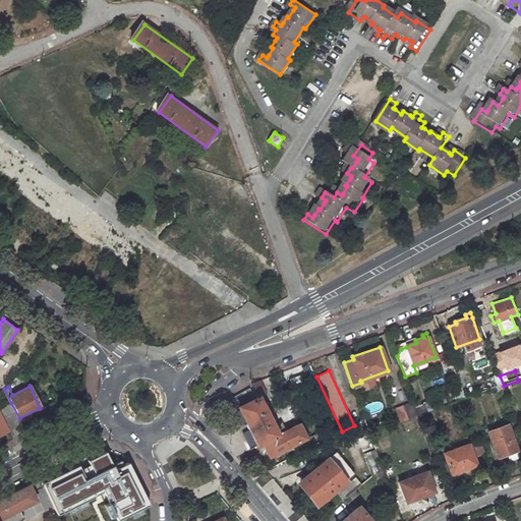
[(257,445),(263,442),(298,425),(297,422),(285,428),(280,419),(272,423),(269,415),(272,414),(262,394),(238,406),(257,445)]
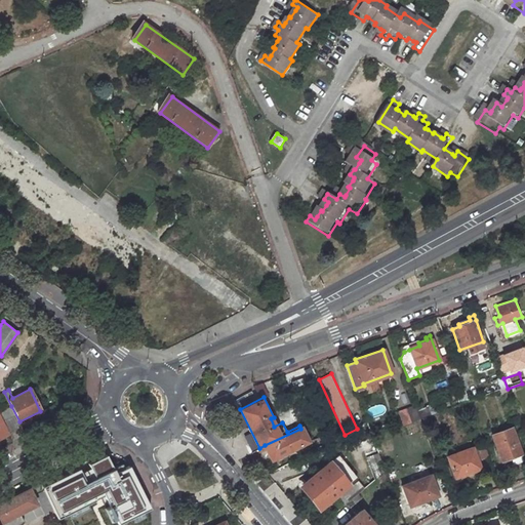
[(0,436),(22,426),(19,421),(11,406),(0,411),(0,436)]
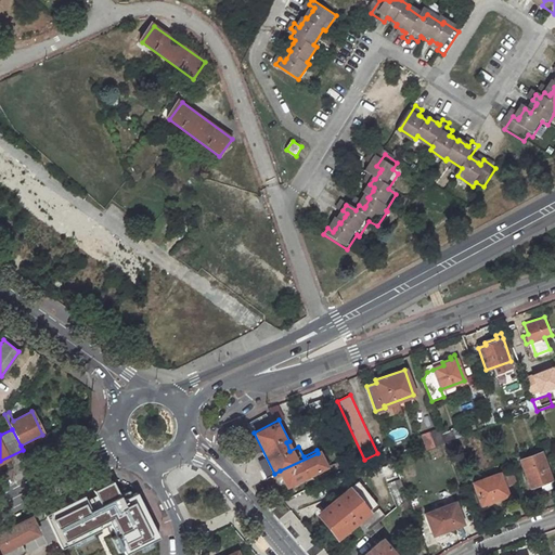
[(424,451),(446,443),(441,431),(420,439),(424,451)]
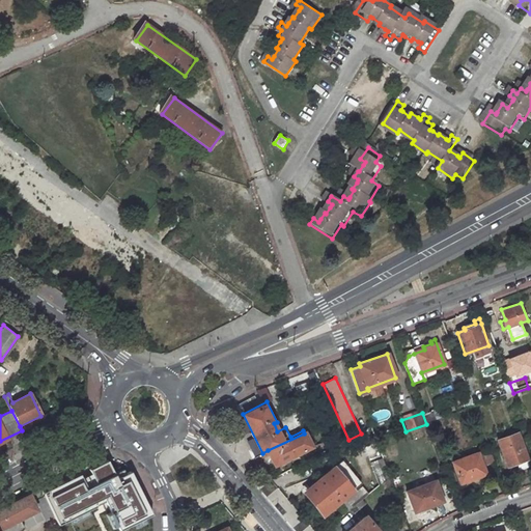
[(498,440),(508,466),(509,466),(510,470),(518,467),(516,463),(527,458),(518,432),(498,440)]
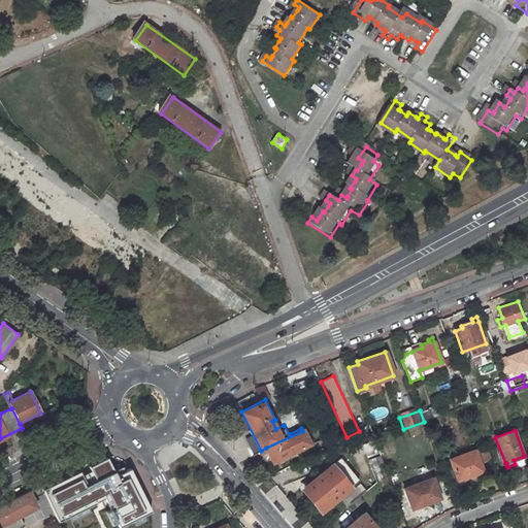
[(311,449),(302,431),(266,448),(275,466),(311,449)]
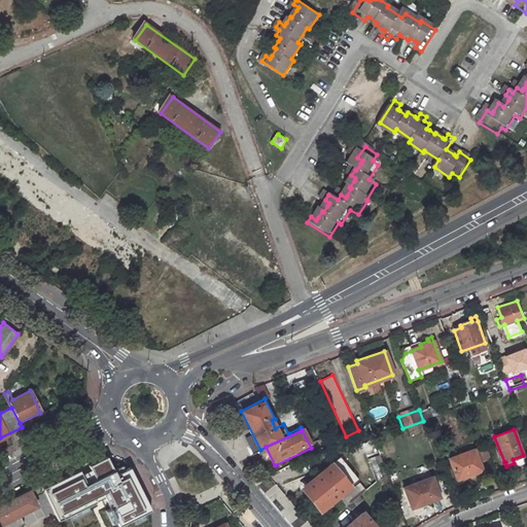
[(476,449),(450,458),(457,479),(483,469),(476,449)]
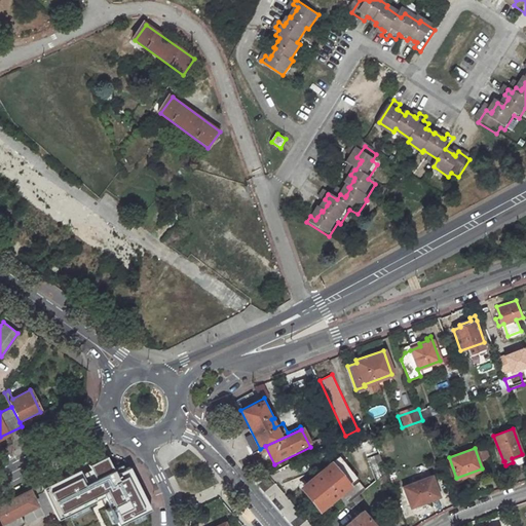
[(40,484),(60,525),(152,525),(148,492),(133,463),(122,456),(111,453),(102,454),(89,458),(40,484)]
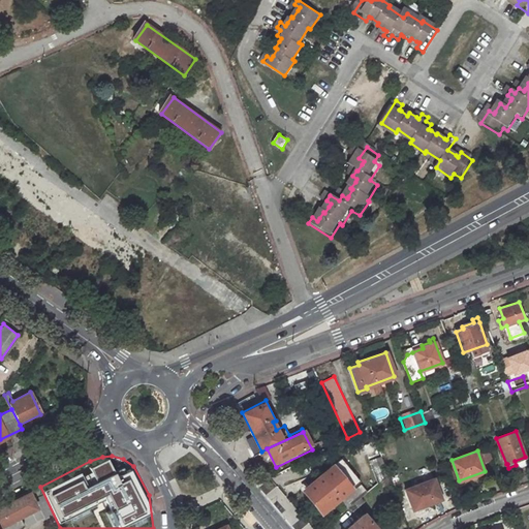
[(370,461),(378,483),(382,479),(389,474),(382,457),(370,461)]
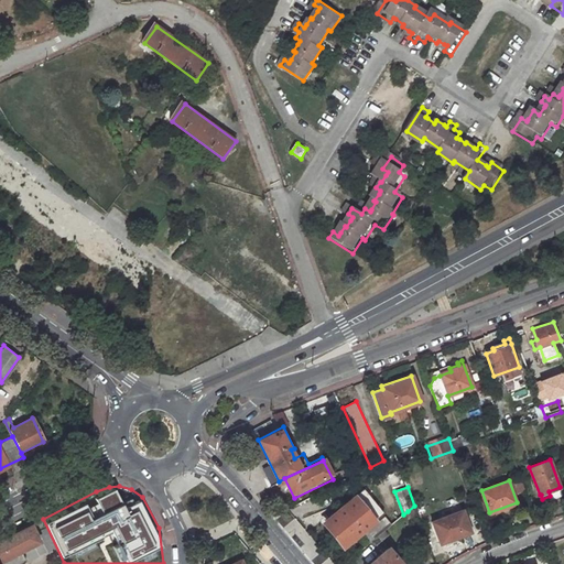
[(552,501),(563,497),(562,491),(560,487),(549,491),(550,496),(552,501)]
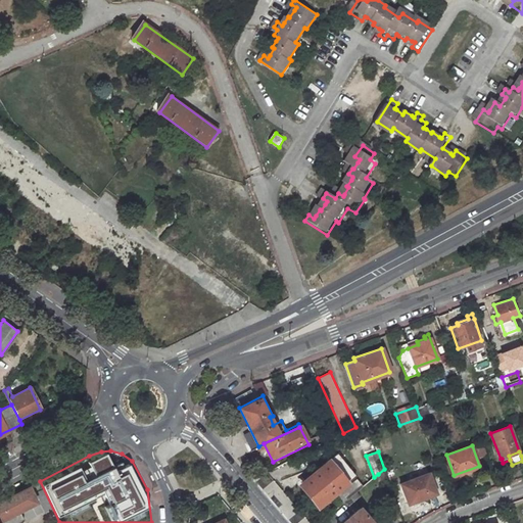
[(336,453),(301,482),(321,505),(355,475),(336,453)]
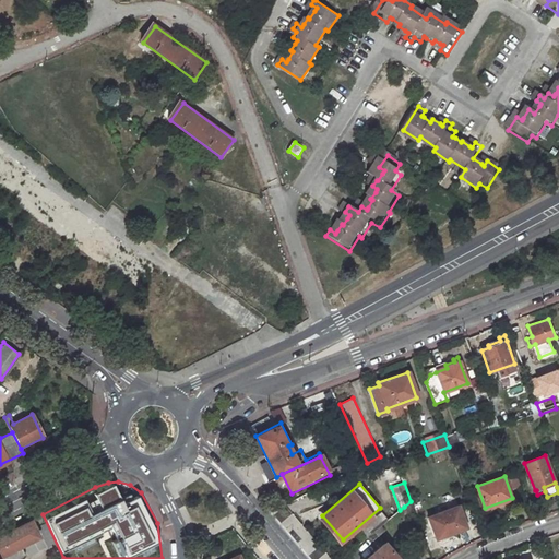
[(416,514),(411,501),(404,507),(409,519),(416,514)]
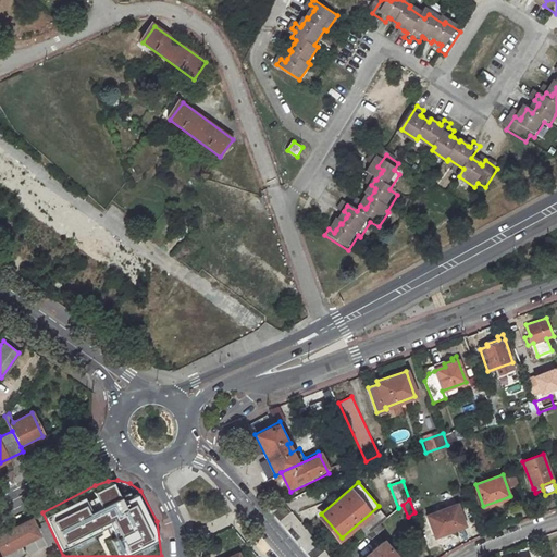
[(457,504),(426,515),(434,535),(465,524),(457,504)]
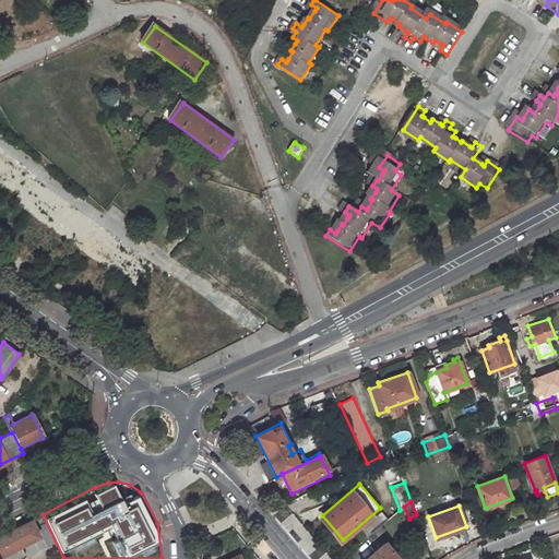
[(382,511),(359,531),(366,539),(375,532),(381,526),(389,520),(382,511)]
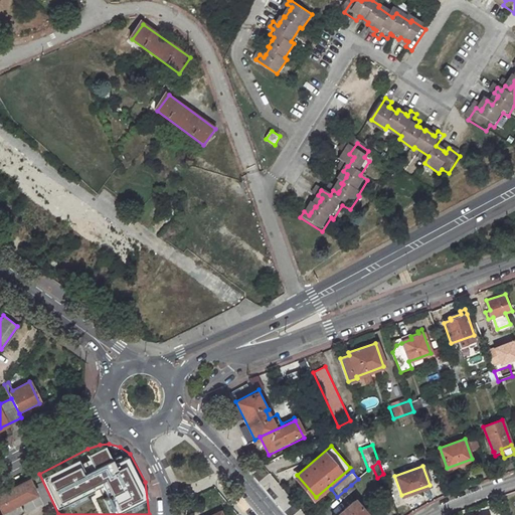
[(18,514),(21,511),(18,504),(35,495),(28,480),(0,494),(0,514),(18,514)]
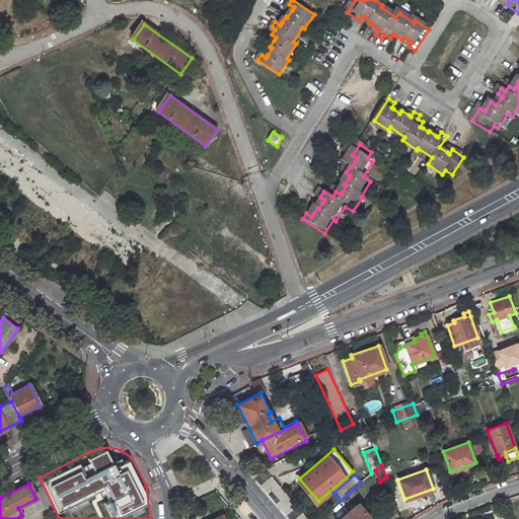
[(352,498),(357,493),(354,489),(348,494),(352,498)]
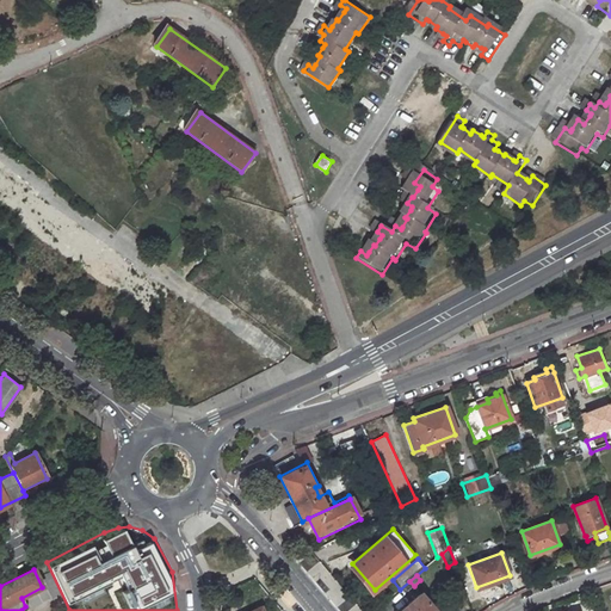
[(437,610),(421,592),(397,610),(437,610)]
